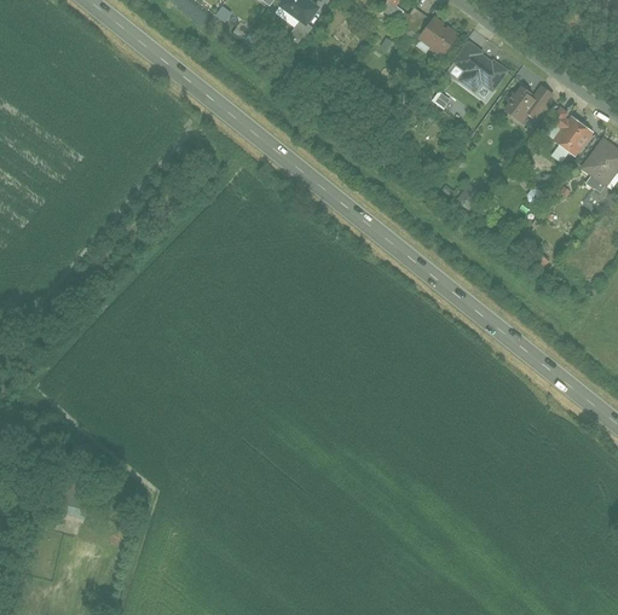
[(310,22),(319,7),(310,0),(281,0),(278,5),(299,21),(290,33),(301,41),(315,25),(310,22)]
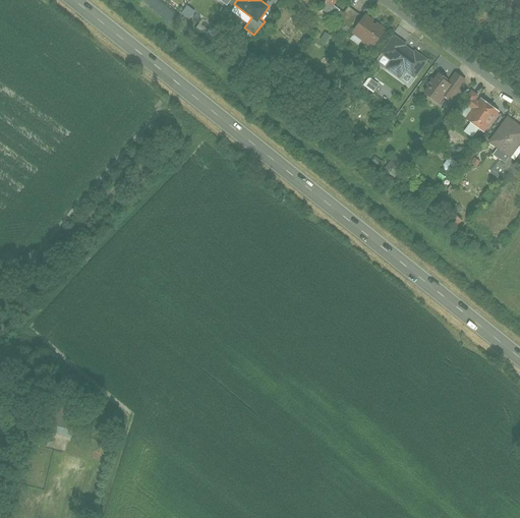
[(319,0),(318,1),(325,4),(323,9),(332,14),(336,7),(331,4),(333,0),(319,0)]
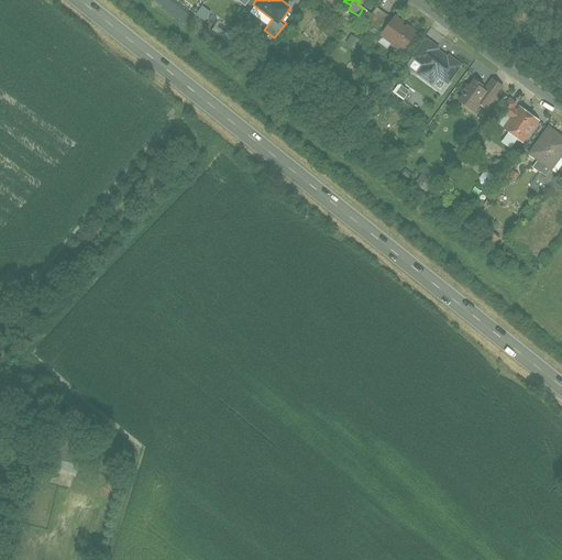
[(377,6),(367,13),(377,25),(387,17),(377,6)]
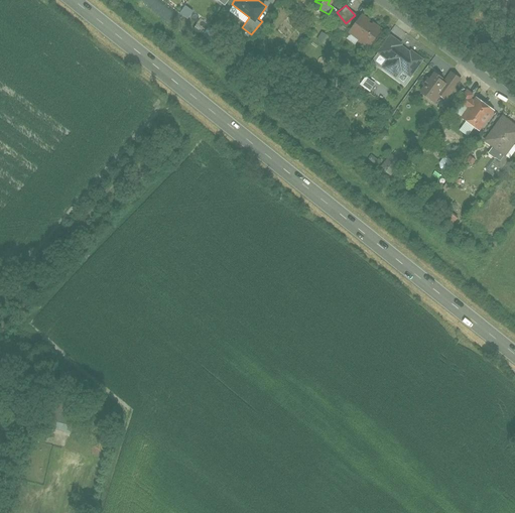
[(380,30),(361,19),(353,32),(372,43),(380,30)]
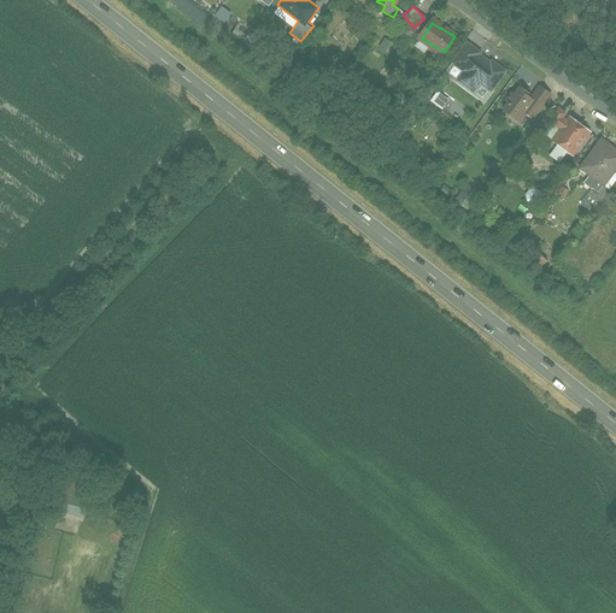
[(487,92),(504,72),(468,43),(452,63),(464,72),(458,80),(473,90),(477,84),(487,92)]
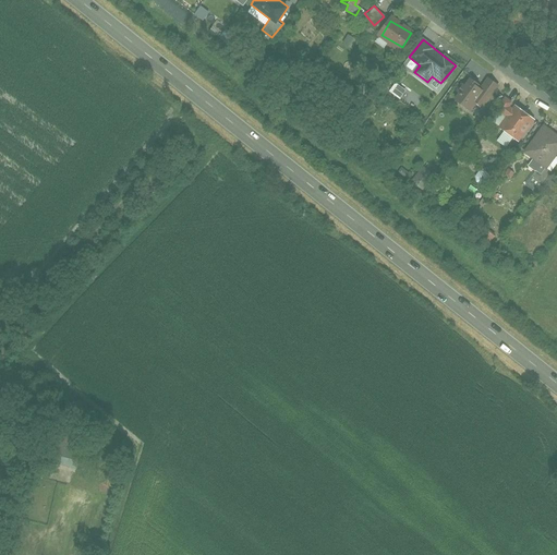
[(472,82),(457,100),(470,111),(477,103),(483,107),(499,87),(489,80),(481,89),(472,82)]
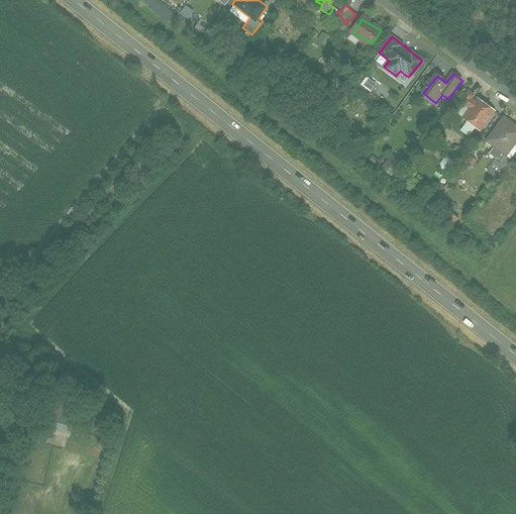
[(489,108),(463,89),(456,98),(462,103),(457,110),(477,124),(489,108)]
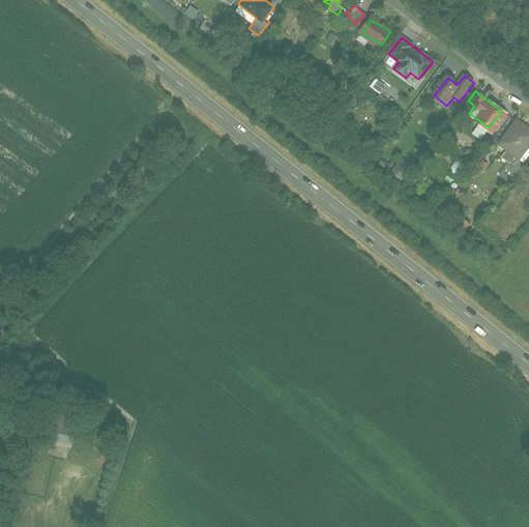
[(528,130),(508,115),(491,137),(517,156),(528,140),(528,130)]
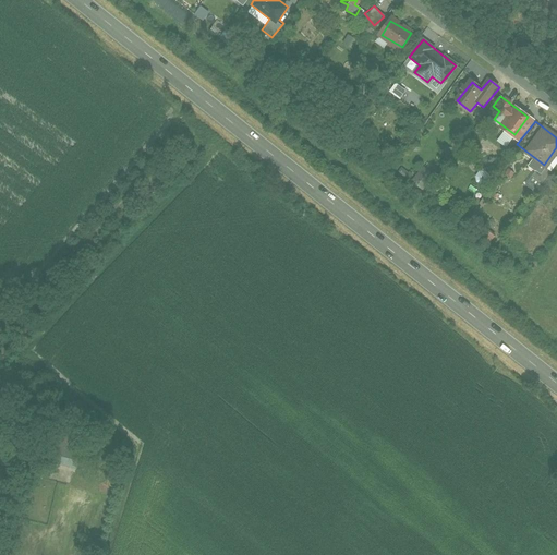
[(423,163),(411,178),(421,185),(433,171),(423,163)]
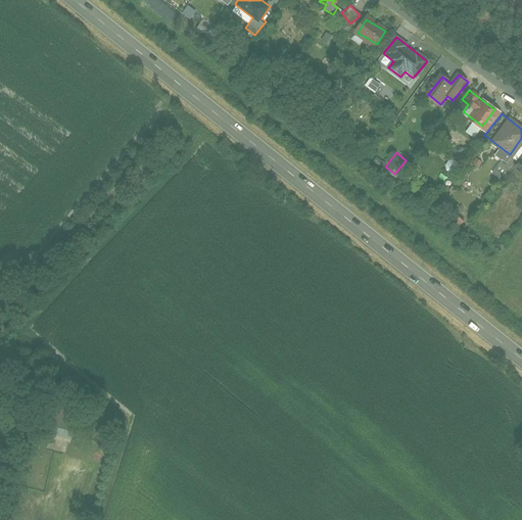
[(377,153),(373,158),(385,167),(388,161),(377,153)]
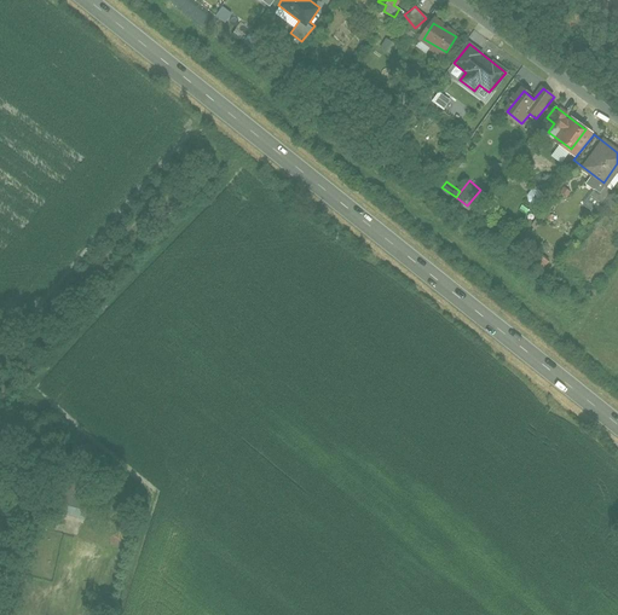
[(535,260),(543,265),(547,259),(538,254),(535,260)]
